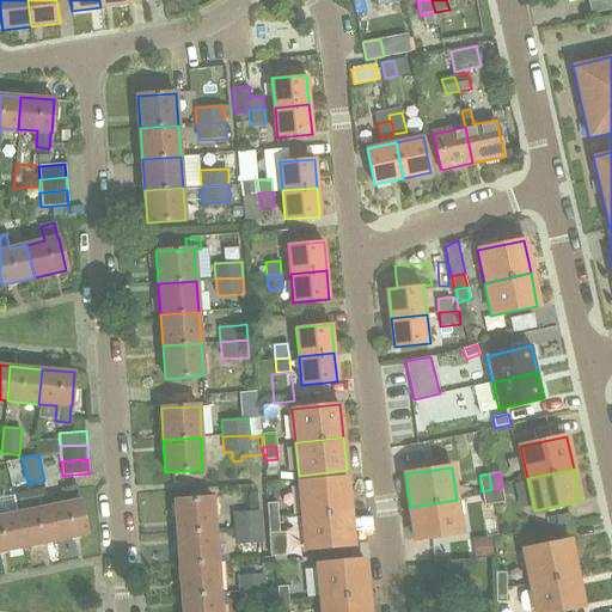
[(346,478),(298,483),(301,515),(349,512),(346,478)]
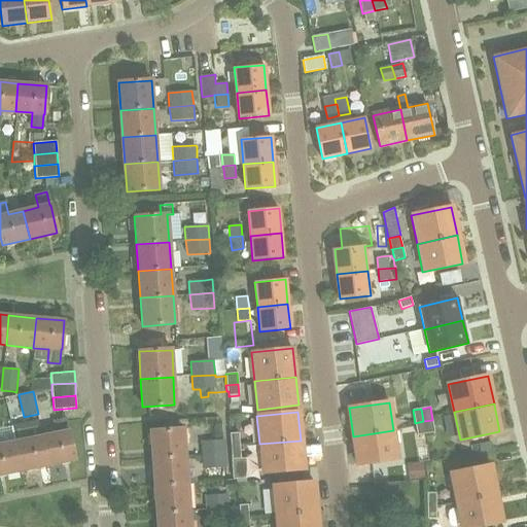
[(55,434),(40,437),(46,465),(74,460),(68,432),(67,432),(65,419),(53,422),(55,434)]
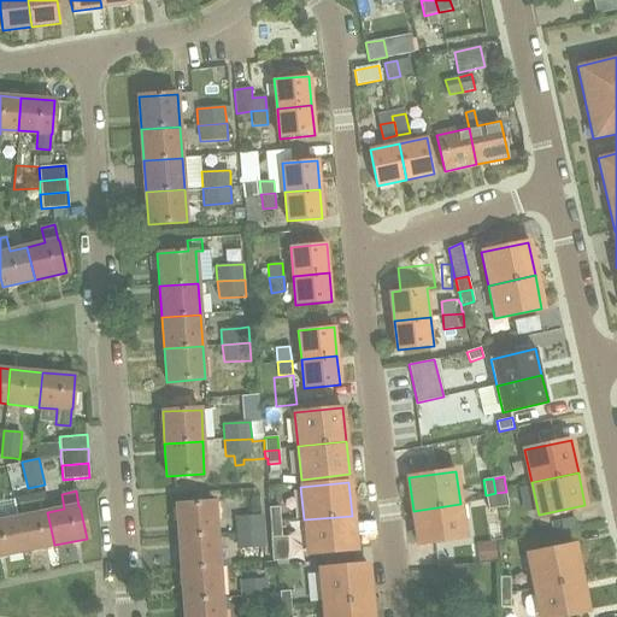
[(497,499),(499,509),(509,506),(506,492),(495,493),(497,499)]
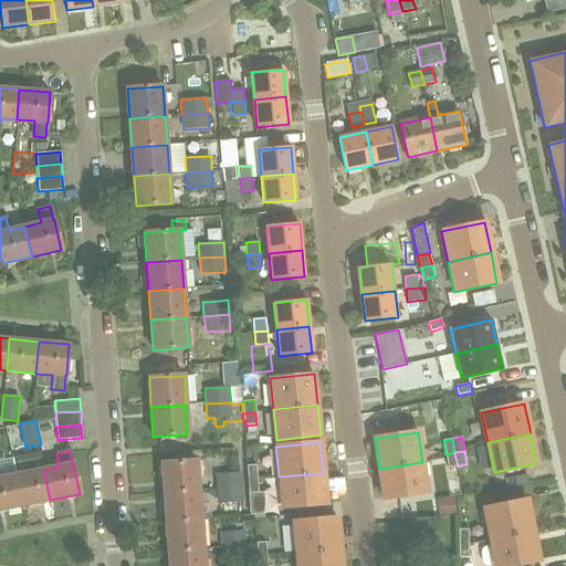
[(448,468),(458,467),(456,458),(454,452),(446,454),(448,468)]
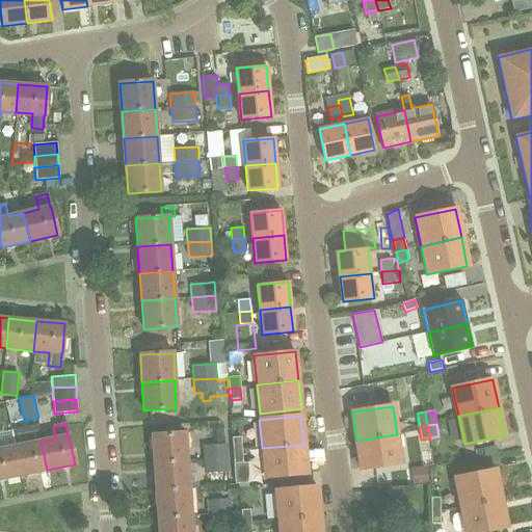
[(185,432),(152,435),(154,463),(187,461),(185,432)]
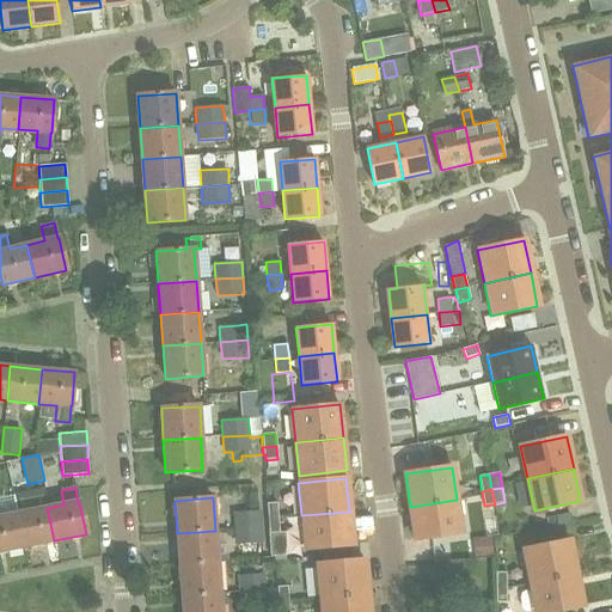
[(457,500),(410,507),(415,539),(461,532),(457,500)]
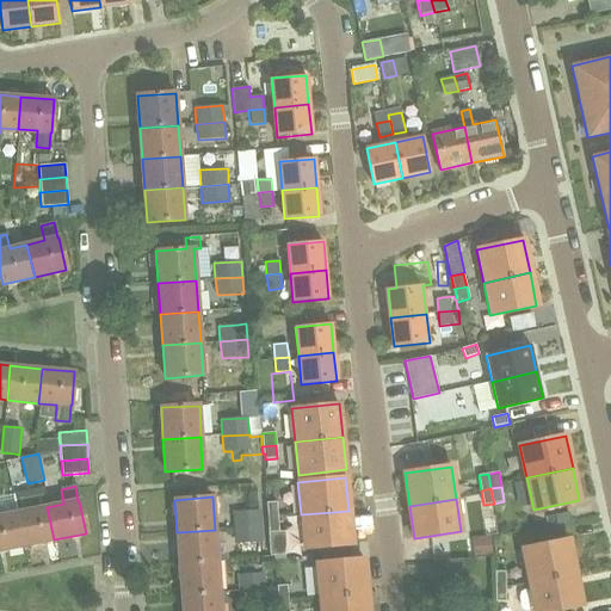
[(269,504),(266,504),(267,518),(278,517),(277,503),(269,504)]
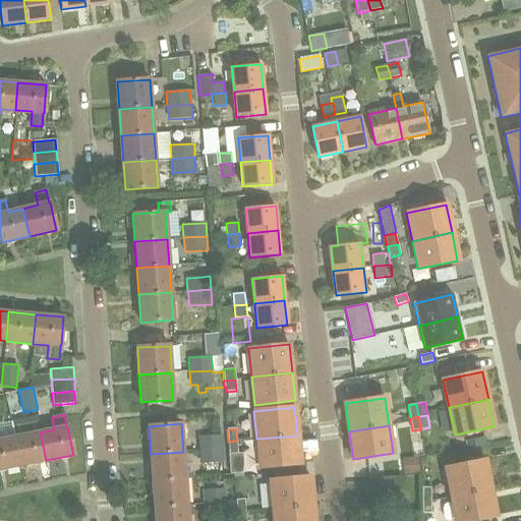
[(40,432),(13,438),(18,465),(46,460),(40,432)]
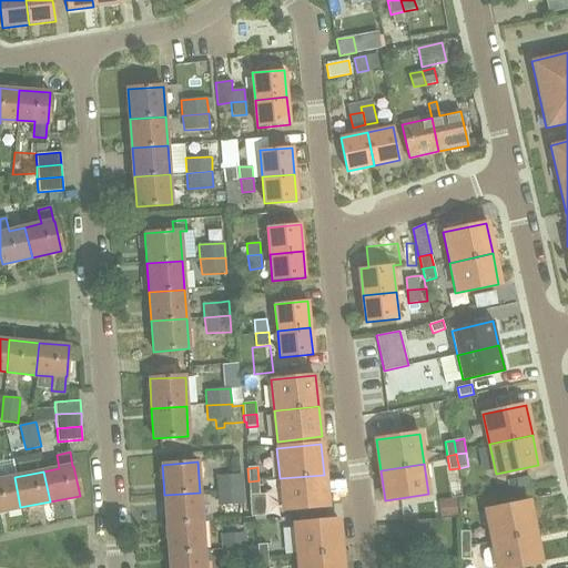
[(241,475),(216,476),(217,492),(243,489),(242,475),(241,475)]
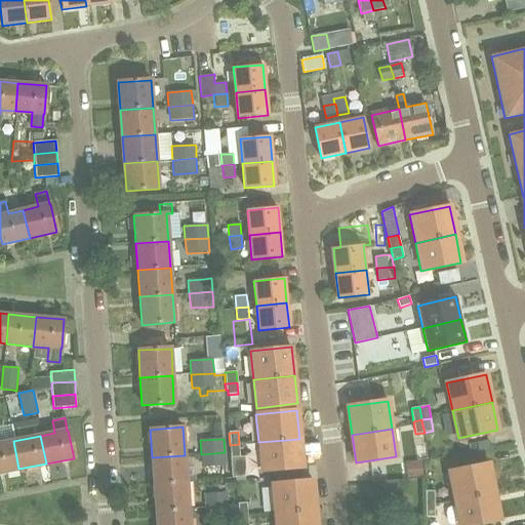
[(299,439),(258,442),(260,470),(301,467),(299,439)]
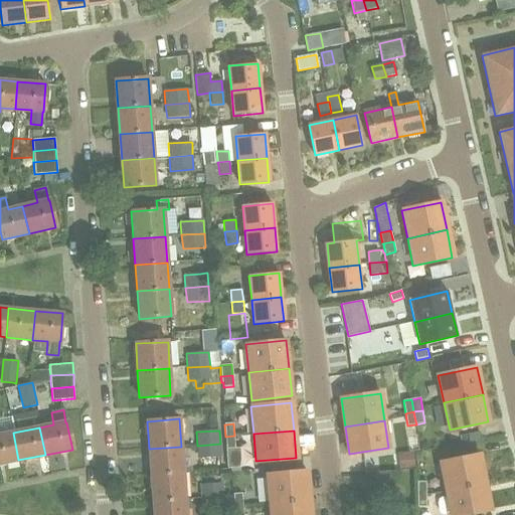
[(469,442),(481,440),(479,431),(467,434),(469,442)]
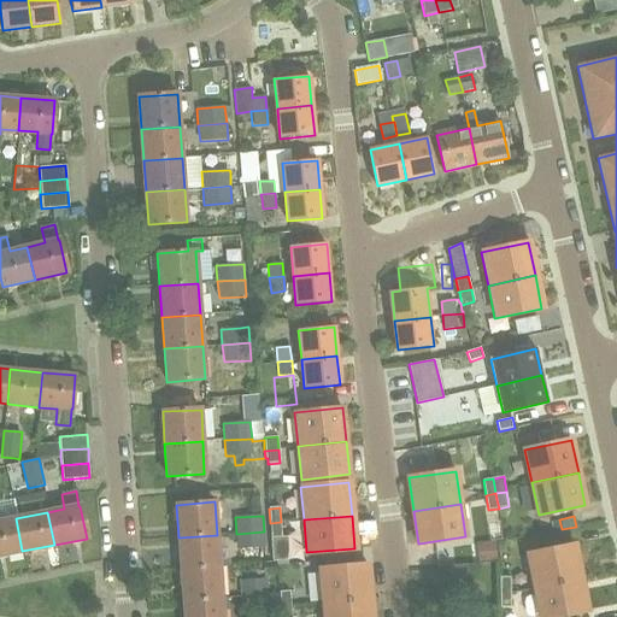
[(0,556),(22,551),(16,518),(0,521),(0,556)]
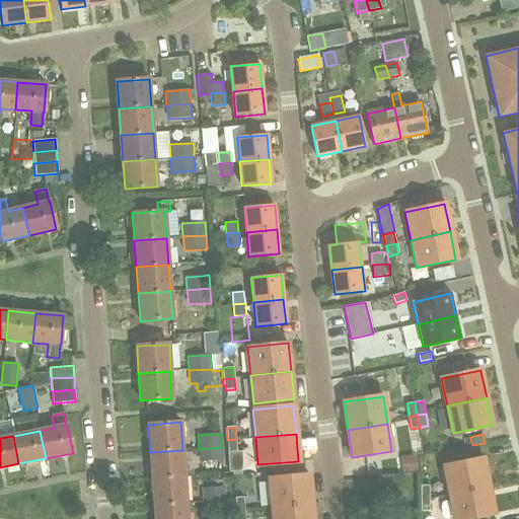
[(463,439),(465,446),(472,445),(470,437),(463,439)]
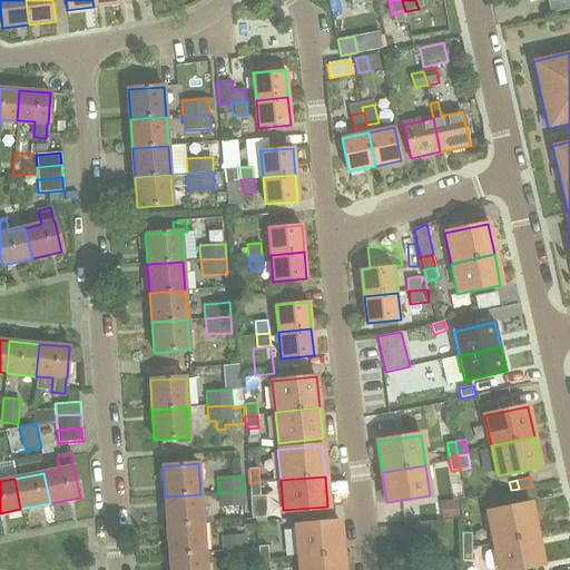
[(259,482),(249,483),(251,497),(259,497),(261,497),(259,482)]
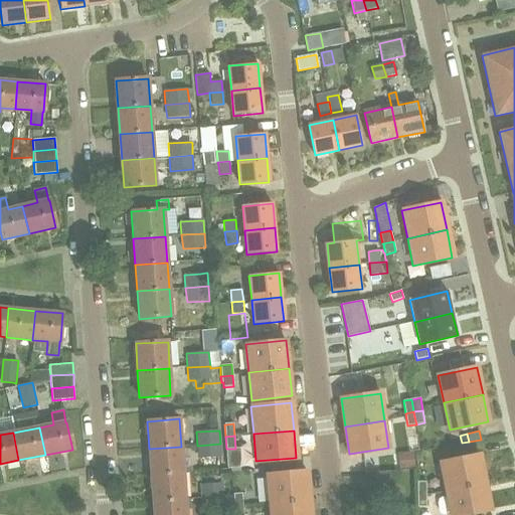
[(220,444),(197,446),(199,459),(221,457),(220,444)]
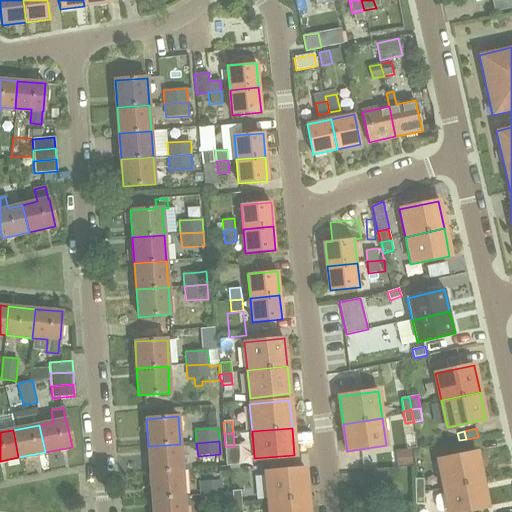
[(180,444),(148,446),(150,472),(182,470),(180,444)]
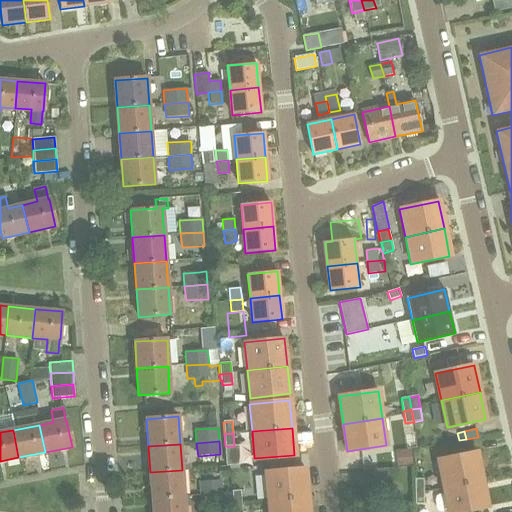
[(225,446),(226,466),(229,465),(239,465),(240,465),(238,445),(234,446),(233,446),(225,446)]
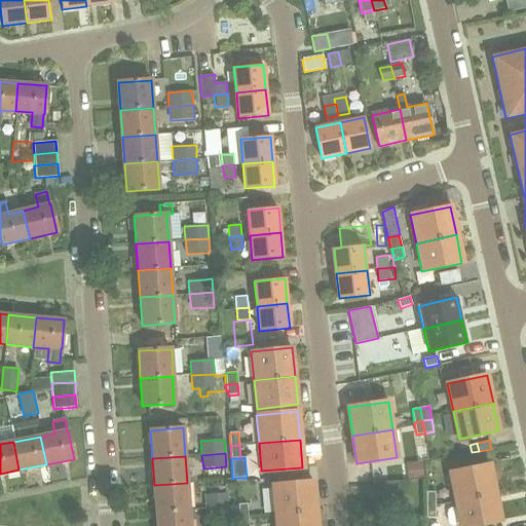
[(406,462),(408,480),(424,479),(422,460),(406,462)]
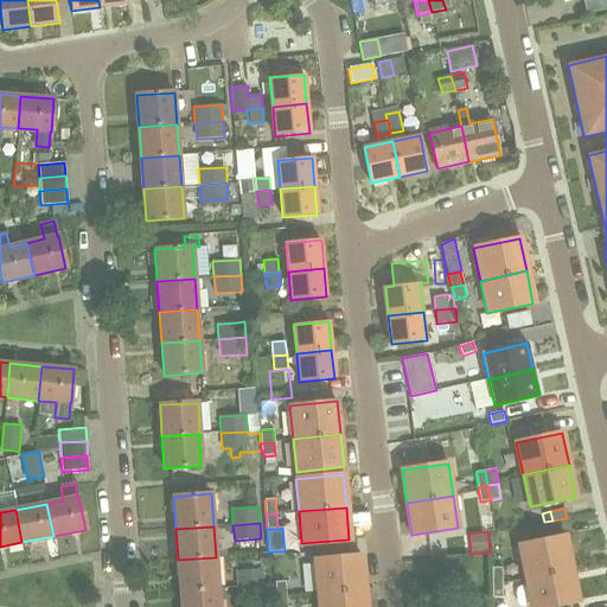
[(519,545),(525,577),(572,569),(566,537),(519,545)]
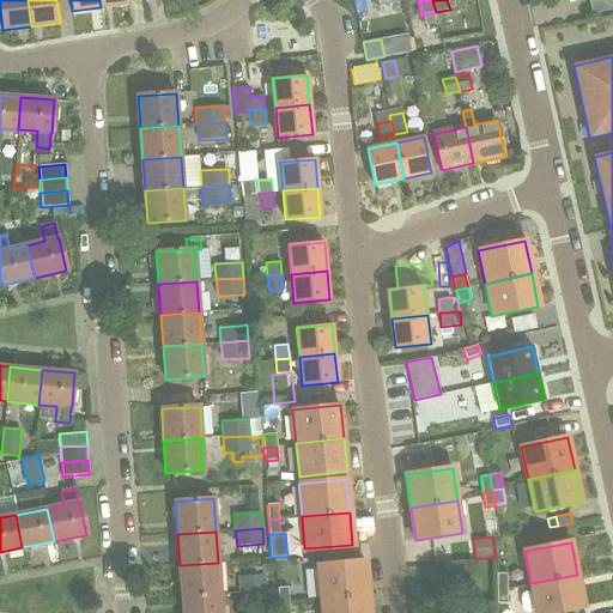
[(438,589),(468,587),(466,560),(436,563),(438,589)]
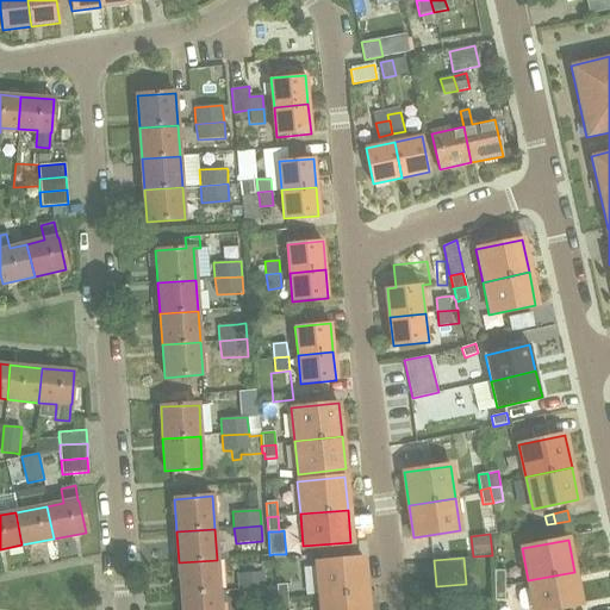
[(363,559),(316,564),(319,597),(367,592),(363,559)]
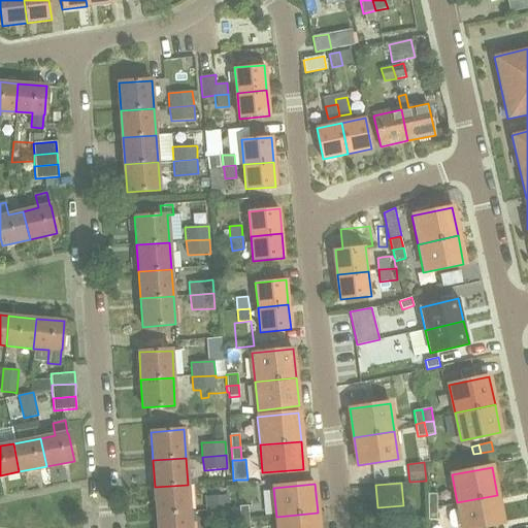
[(188,485),(155,487),(157,515),(190,512),(188,485)]
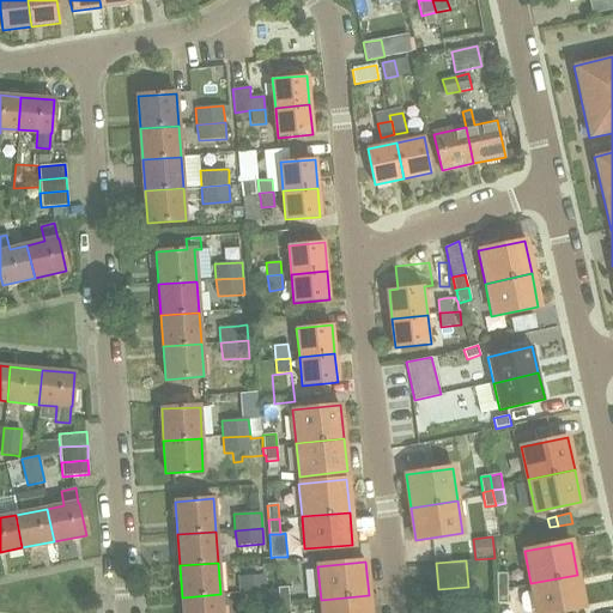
[(497,574),(497,589),(508,588),(507,574),(497,574)]
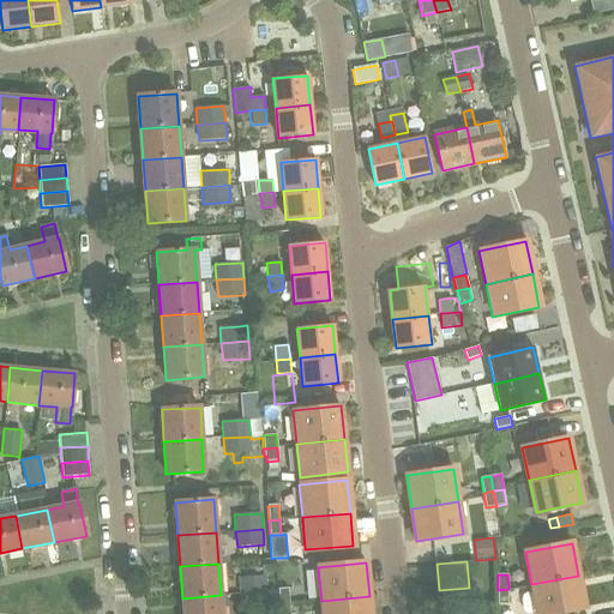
[(266,576),(239,578),(240,594),(266,593),(266,582),(266,576)]
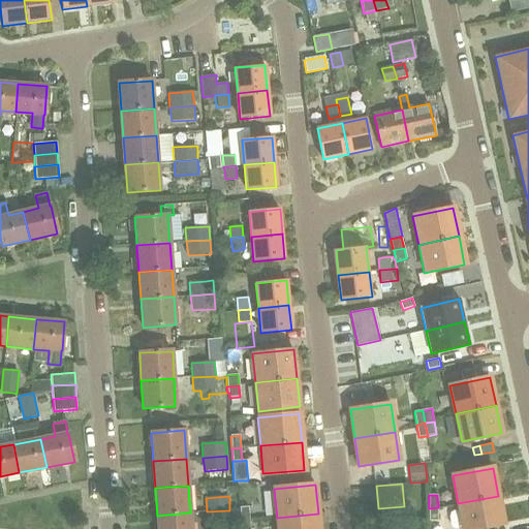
[(458,503),(463,528),(475,528),(504,524),(498,496),(458,503)]
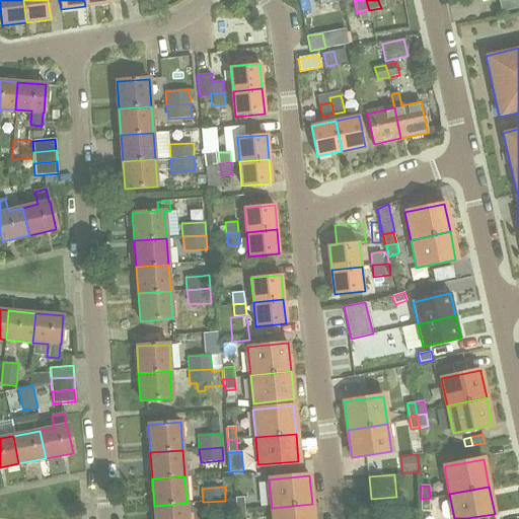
[(421,499),(421,511),(424,511),(430,511),(430,498),(421,499)]
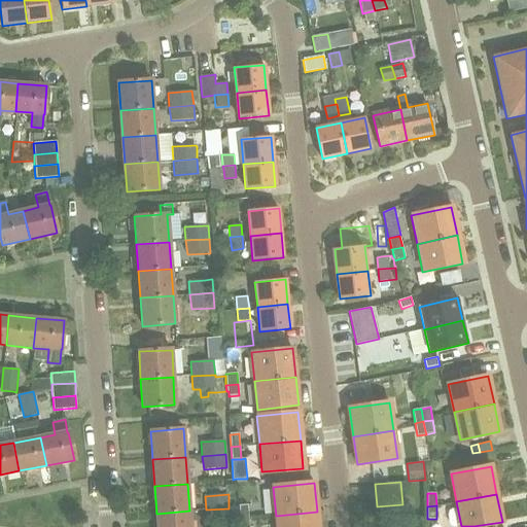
[(250,506),(237,507),(238,519),(251,518),(250,506)]
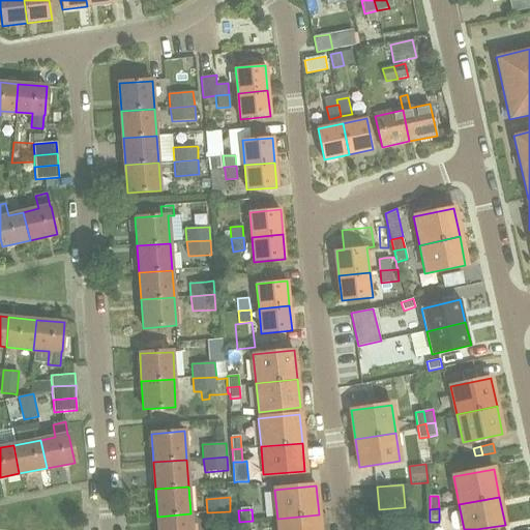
[(230,511),(207,512),(208,527),(231,525),(230,511)]
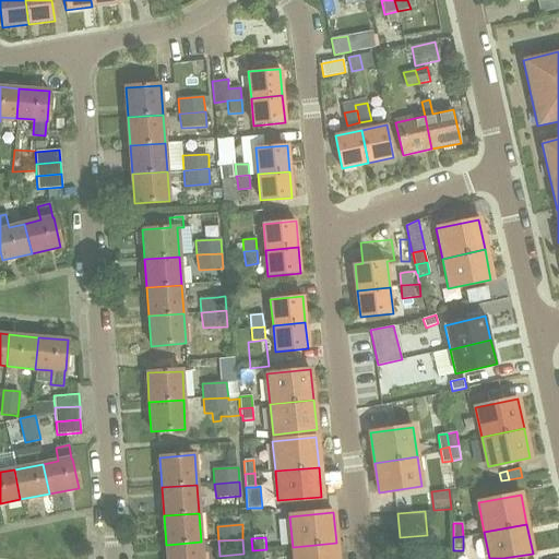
[(202,558),(201,542),(166,545),(167,558),(202,558)]
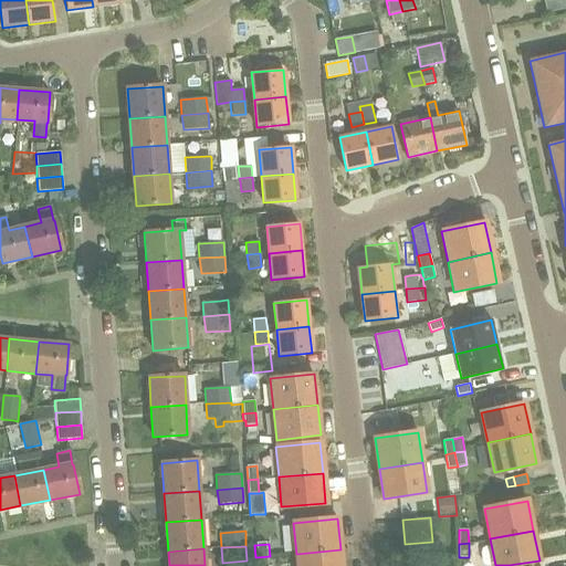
[(342,565),(341,549),(296,554),(296,565),(342,565)]
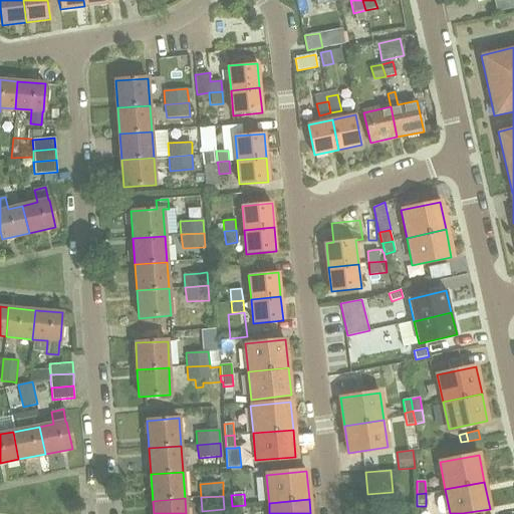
[(245,513),(245,505),(232,506),(233,513),(245,513)]
